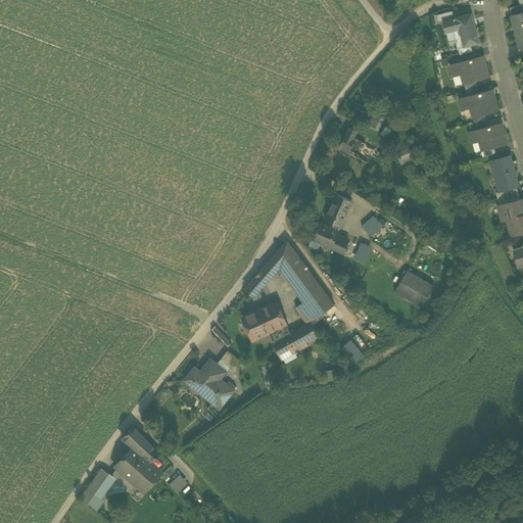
[(510,8),(511,14),(522,10),(521,5),(510,8)]
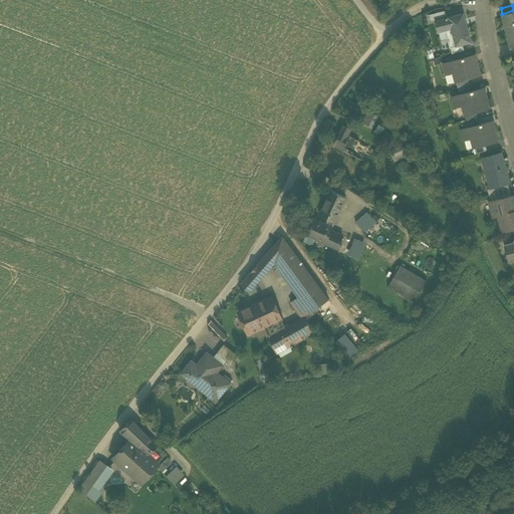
[(430,22),(435,21),(447,18),(445,11),(428,15),(430,22)]
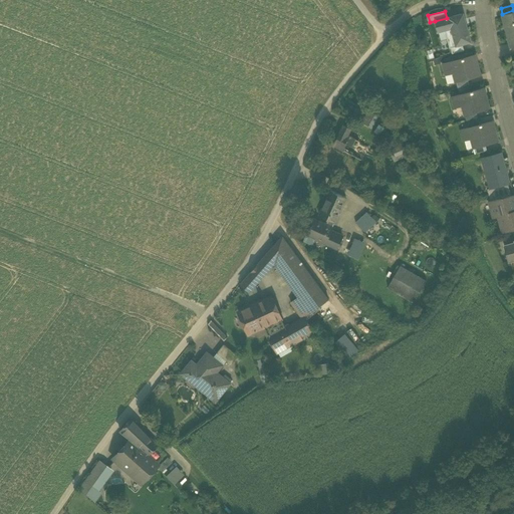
[(513,12),(502,15),(511,47),(513,46),(513,12)]
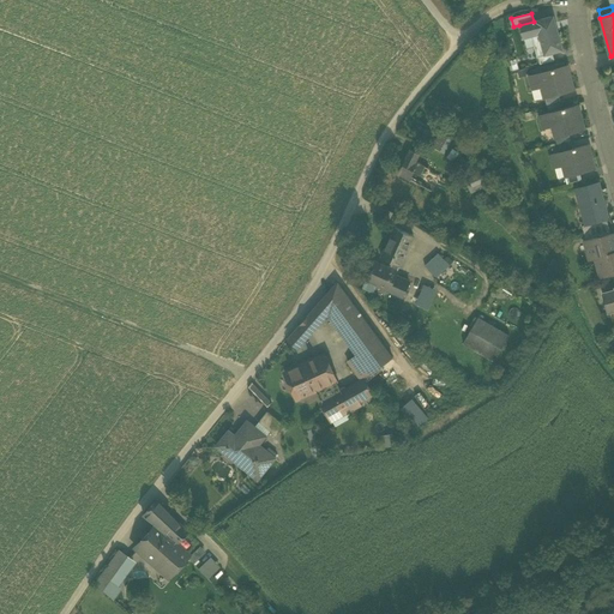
[(531,37),(536,58),(563,50),(553,16),(534,22),(519,25),(523,38),(531,37)]
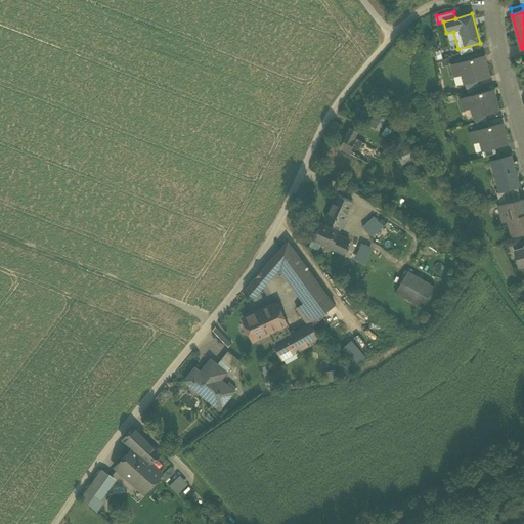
[(460,49),(461,54),(473,51),(472,46),(460,49)]
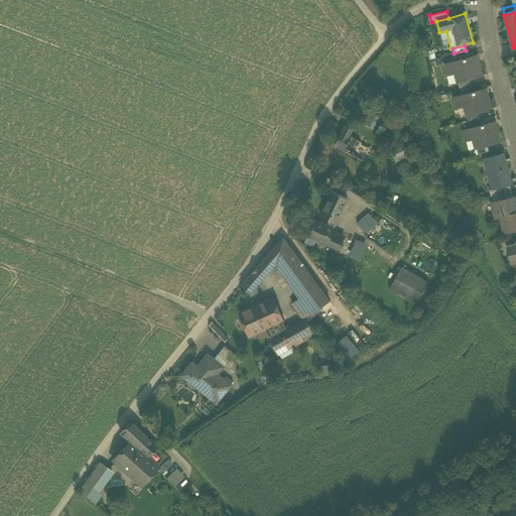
[(462,81),(462,82),(470,79),(483,76),(479,61),(476,62),(475,55),(444,63),(447,75),(459,72),(462,81)]
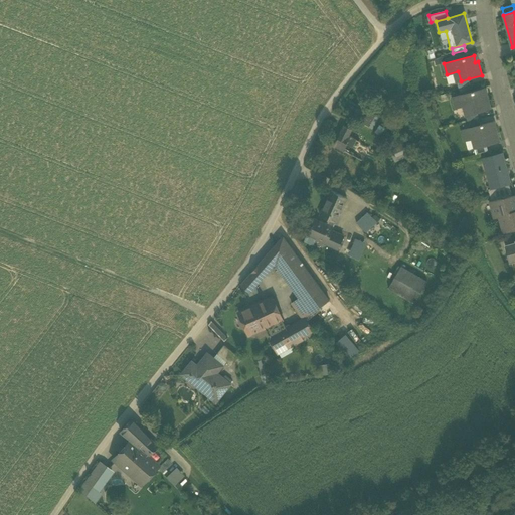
[(457,81),(459,88),(471,84),(469,78),(461,81),(461,80),(457,81)]
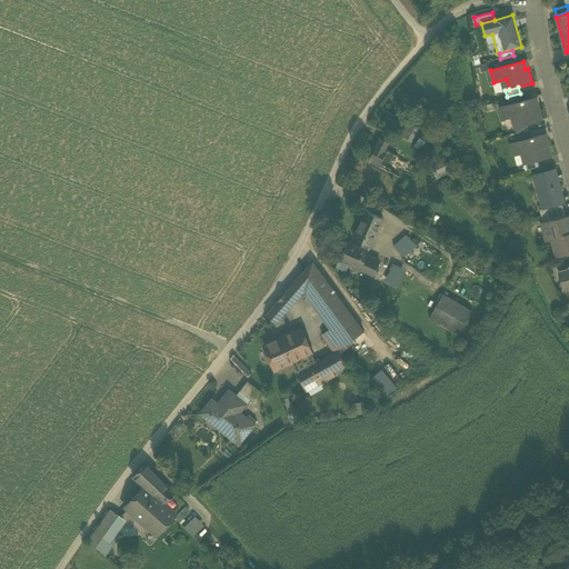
[(518,125),(519,126),(528,123),(541,120),(537,105),(535,105),(533,98),(501,107),(505,119),(516,116),(518,125)]
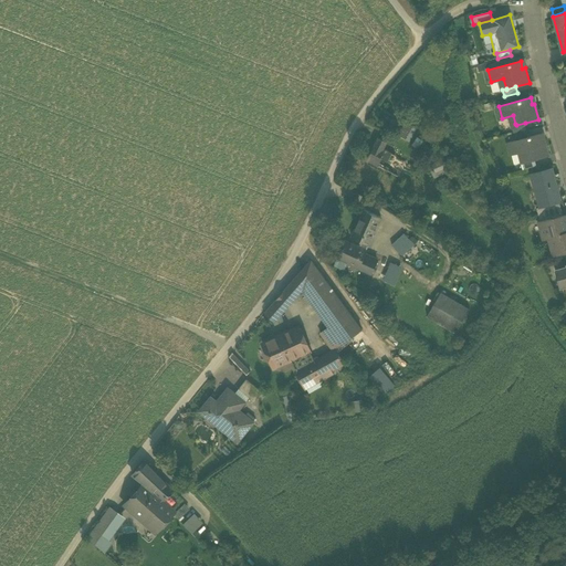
[(398,136),(406,140),(413,125),(406,122),(398,136)]
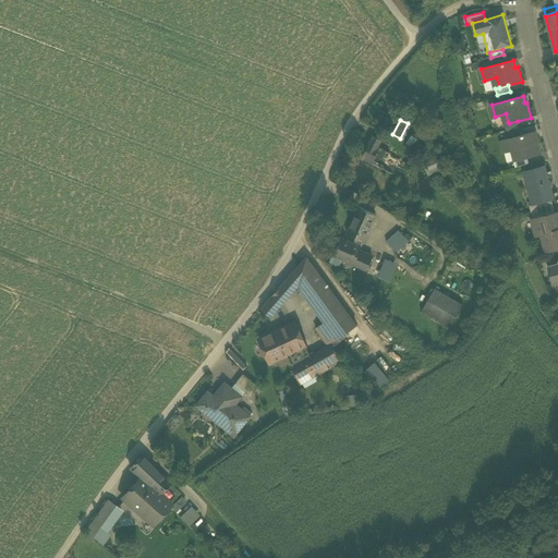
[(505,123),(507,131),(519,128),(518,121),(509,123),(508,122),(505,123)]
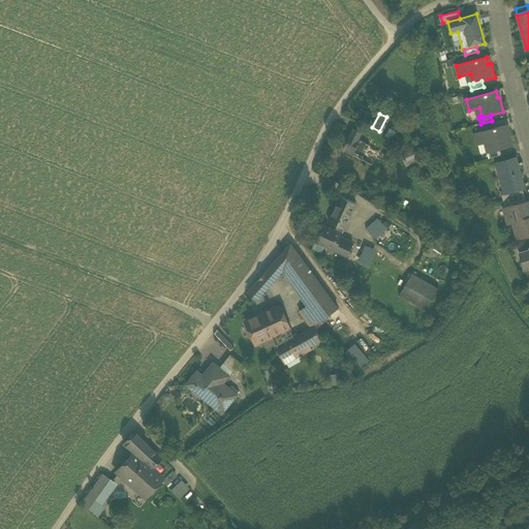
[(491,151),(491,152),(499,149),(512,146),(508,130),(506,131),(504,125),(474,133),(477,145),(489,142),(491,151)]
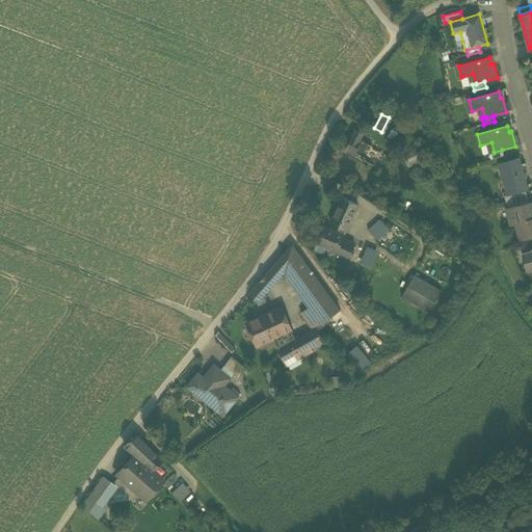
[(355,130),(350,140),(349,143),(345,151),(377,168),(380,163),(386,166),(390,157),(365,143),(369,137),(355,130)]
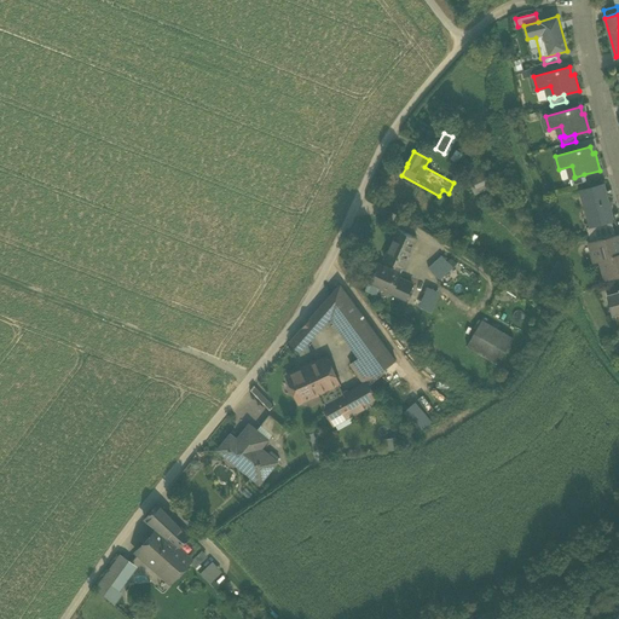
[(492,186),(484,169),(467,177),(475,195),(492,186)]
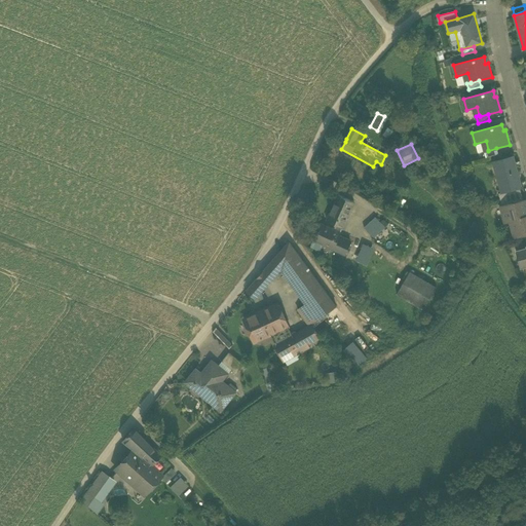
[(484,151),(486,157),(498,154),(496,148),(488,151),(488,150),(484,151)]
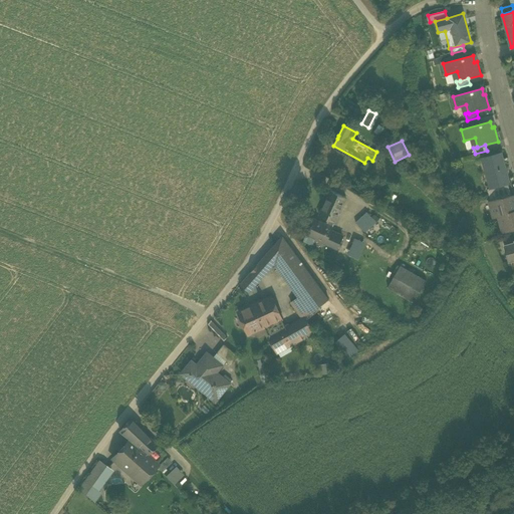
[(482,159),(490,189),(507,184),(509,183),(501,153),(482,159)]
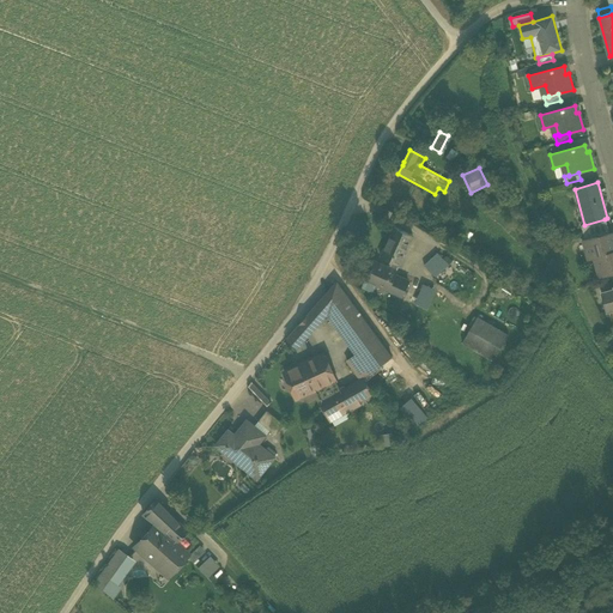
[(610,235),(607,226),(605,219),(584,225),(581,225),(583,234),(586,241),(604,236),(610,235)]
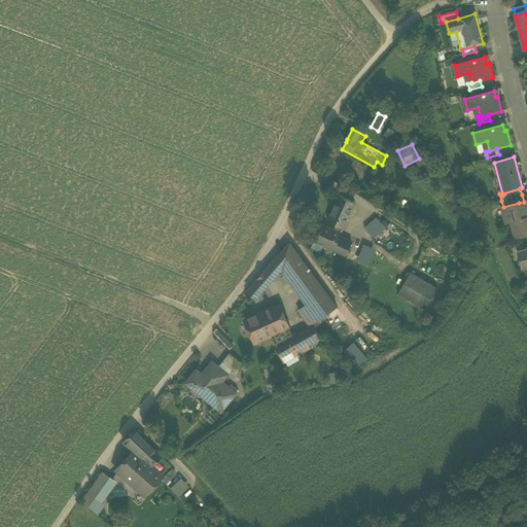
[(327,221),(338,226),(343,229),(355,203),(339,196),(327,221)]
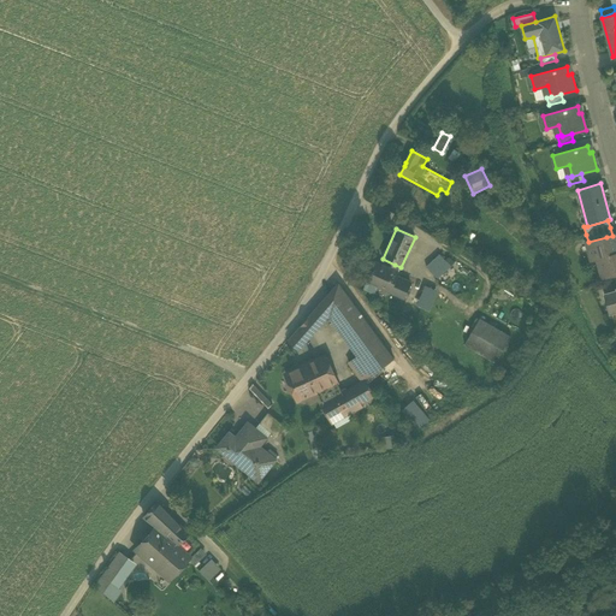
[(596,253),(603,278),(615,273),(615,235),(612,236),(606,237),(588,242),(587,242),(591,254),(596,253)]
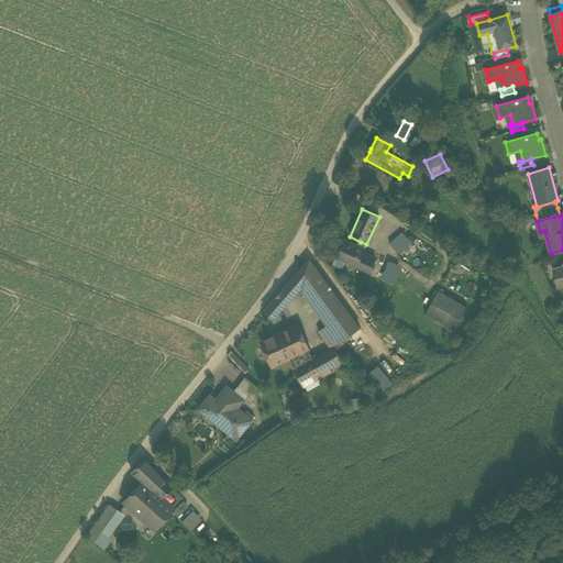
[(389,245),(399,256),(412,244),(401,233),(389,245)]
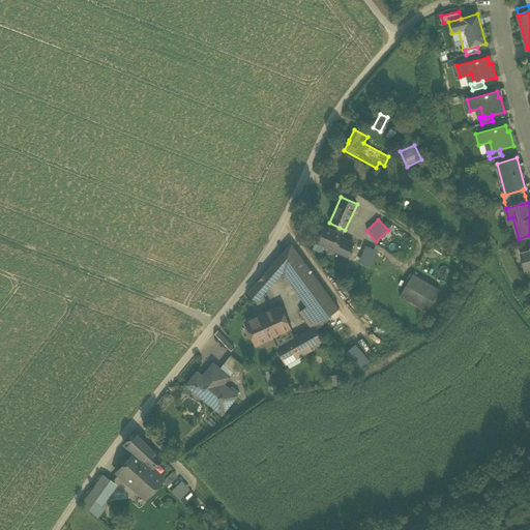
[(342,238),(344,234),(335,230),(334,232),(323,227),(316,241),(323,244),(325,248),(328,247),(348,256),(353,243),(342,238)]
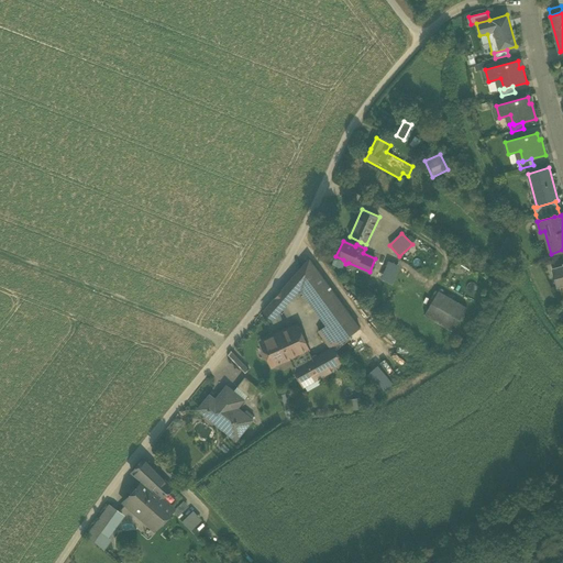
[(345,264),(343,260),(335,256),(332,264),(343,269),(345,264)]
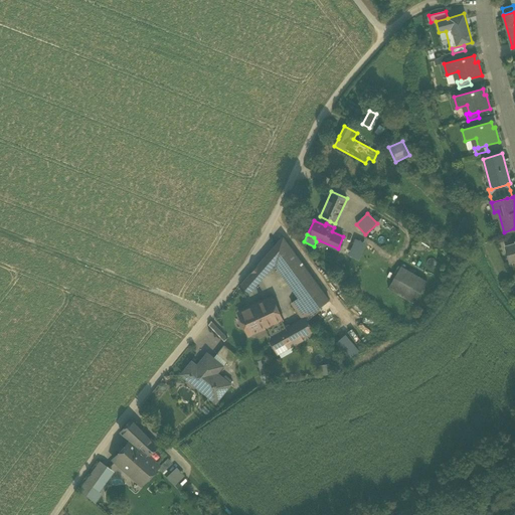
[(283,237),(268,254),(275,264),(301,300),(311,314),(329,301),(283,237)]
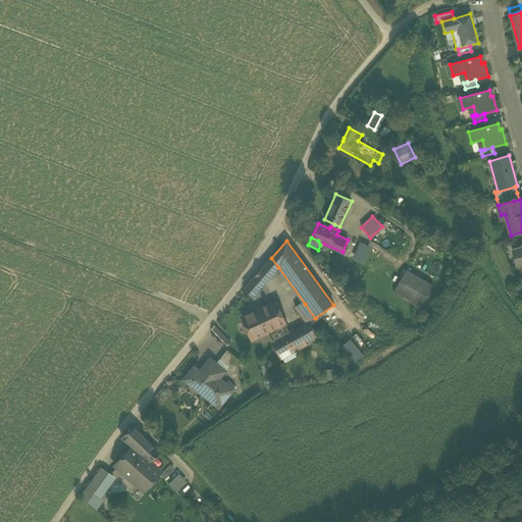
[(371,247),(360,242),(353,258),(364,263),(371,247)]
